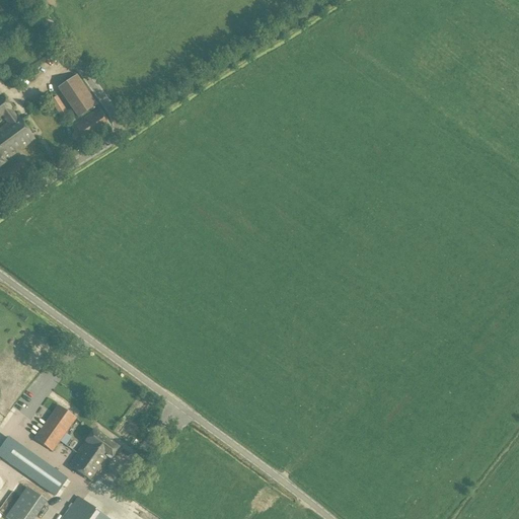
[(77,76),(63,85),(78,108),(73,112),(77,119),(96,105),(77,76)]
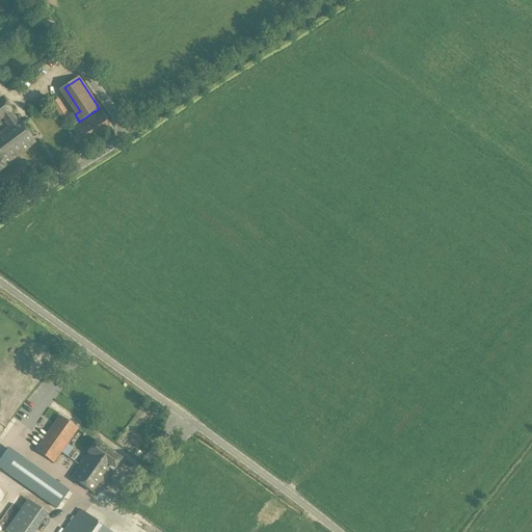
[(0,101),(0,120),(2,118),(10,111),(10,112),(11,111),(3,99),(0,101)]
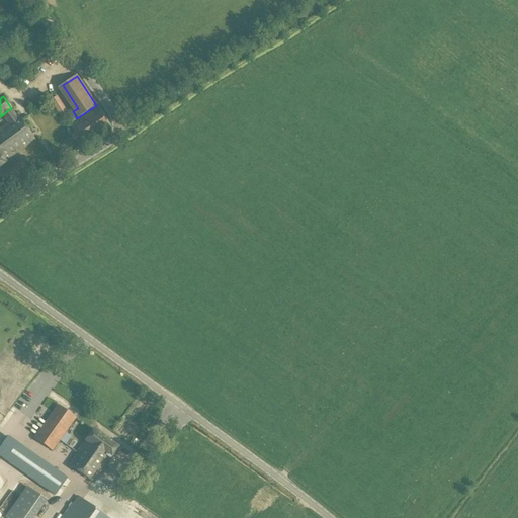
[(16,117),(10,109),(10,108),(2,115),(8,123),(0,128),(0,165),(5,162),(5,161),(34,139),(17,116),(16,117)]
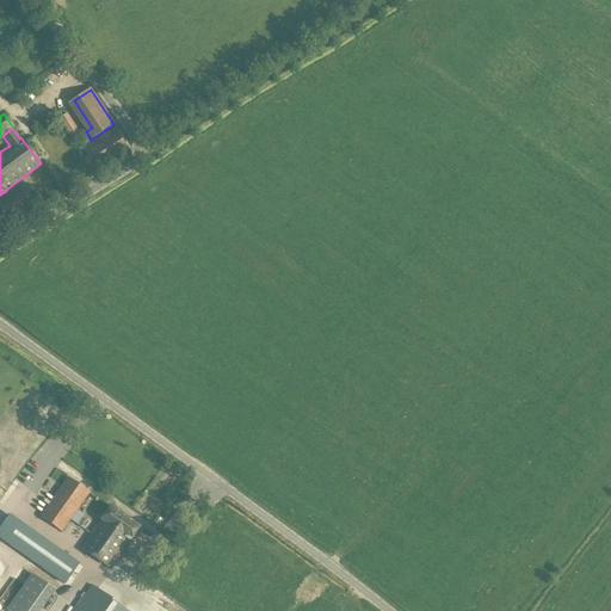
[(102,168),(130,149),(117,129),(88,148),(102,168)]
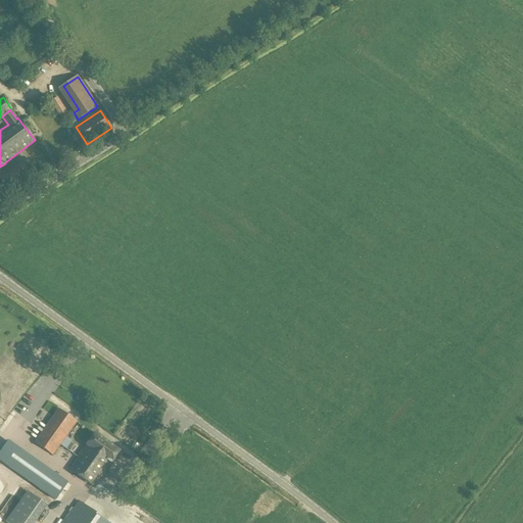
[(65,111),(59,115),(62,120),(68,115),(65,111)]
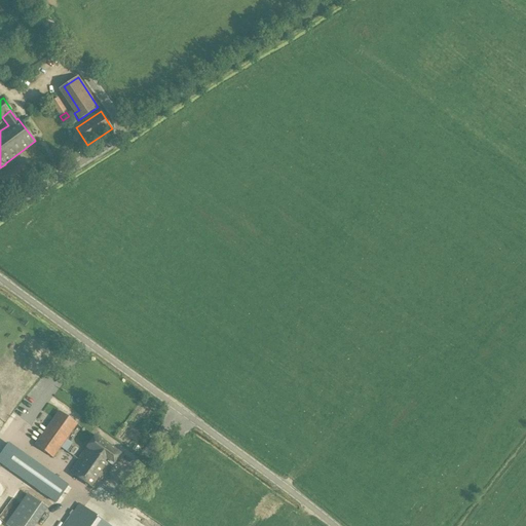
[(52,458),(76,424),(59,412),(35,446),(52,458)]
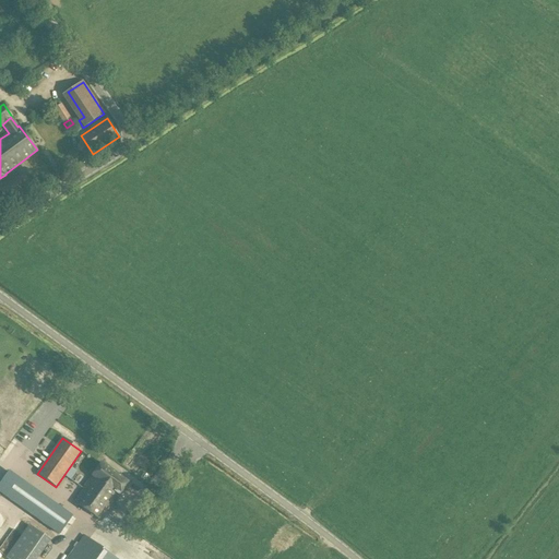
[(117,499),(129,483),(100,462),(91,476),(92,476),(74,502),(99,520),(115,498),(117,499)]
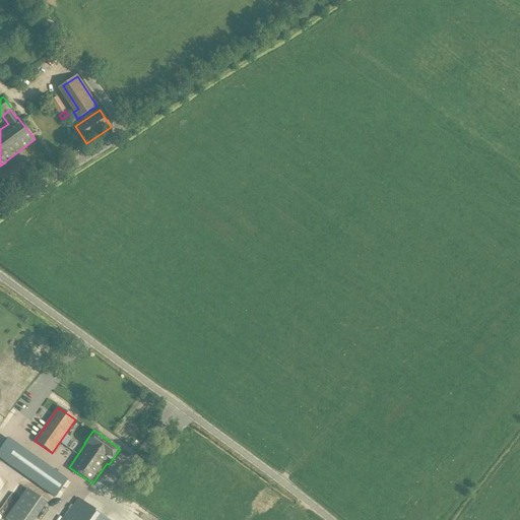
[(0,451),(0,460),(54,499),(66,480),(15,445),(8,440),(0,451)]
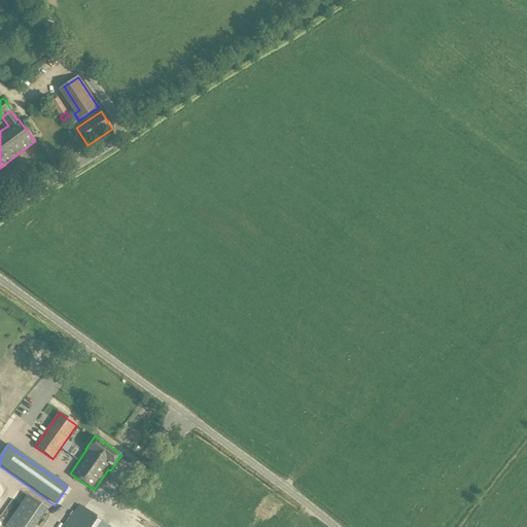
[(7,526),(28,526),(43,506),(27,495),(5,526),(7,526)]
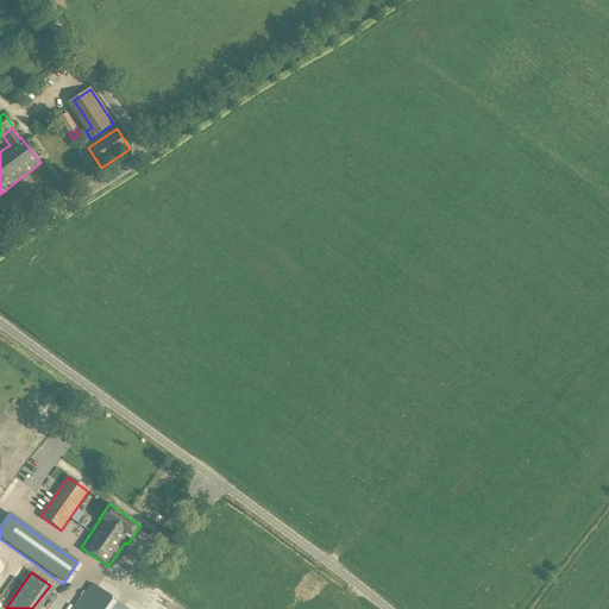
[(126,608),(92,584),(73,608),(126,608)]
